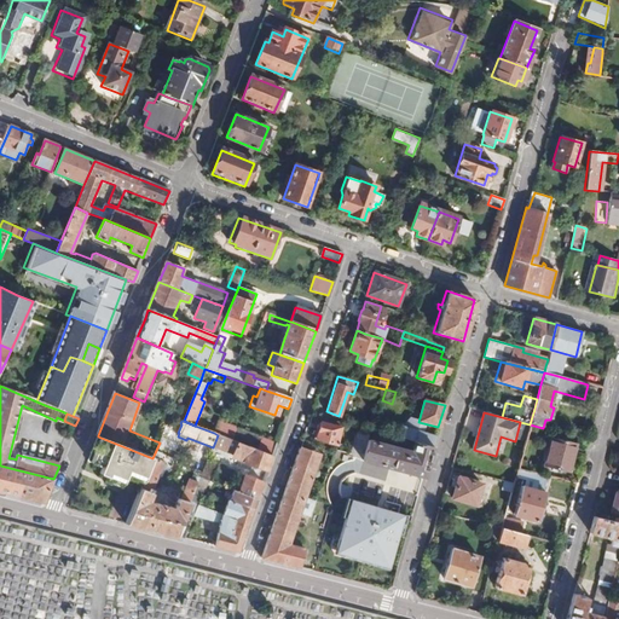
[(219,421),(214,433),(218,435),(271,457),(276,444),(219,421)]
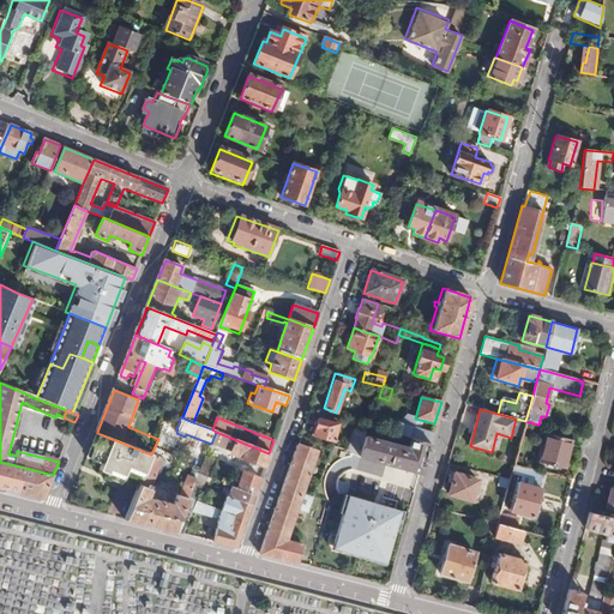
[(336,423),(317,419),(312,433),(332,439),(336,423)]
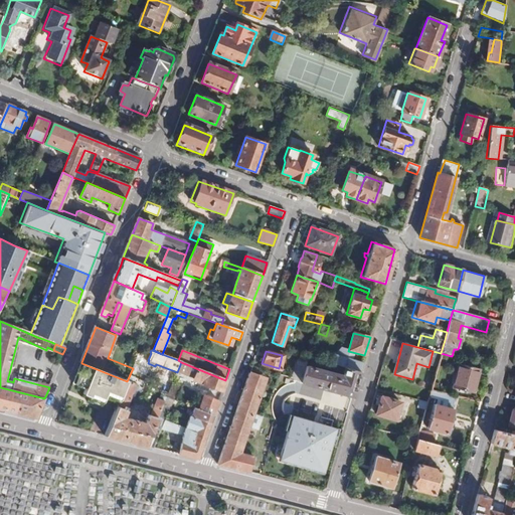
[(344,368),(359,372),(362,364),(334,355),(332,361),(311,355),(310,359),(344,368)]
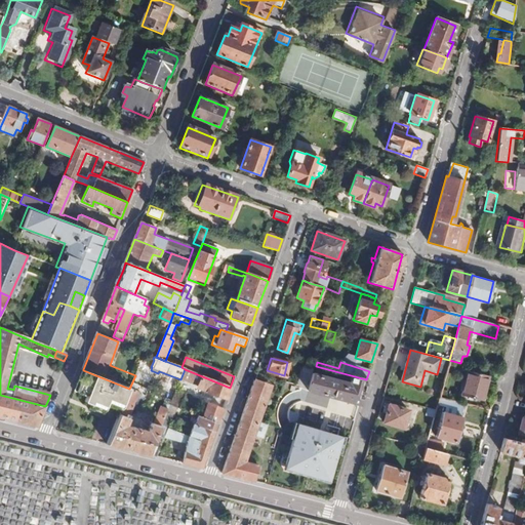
[(304,363),(298,380),(310,385),(313,373),(315,366),(304,363)]
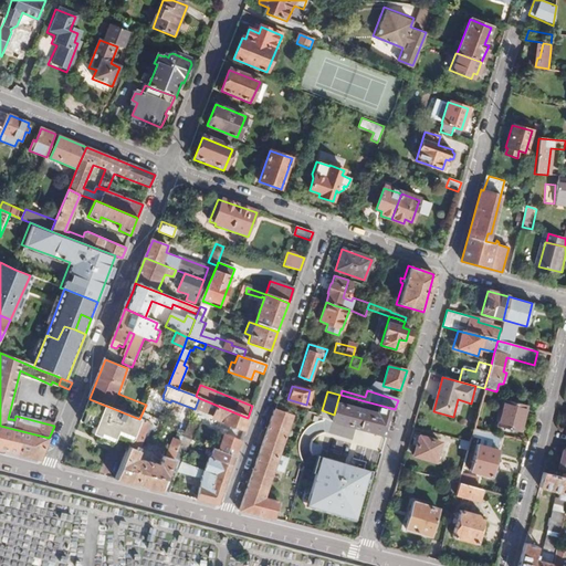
[(199,398),(195,409),(220,420),(219,422),(222,423),(222,425),(243,432),(248,418),(199,398)]
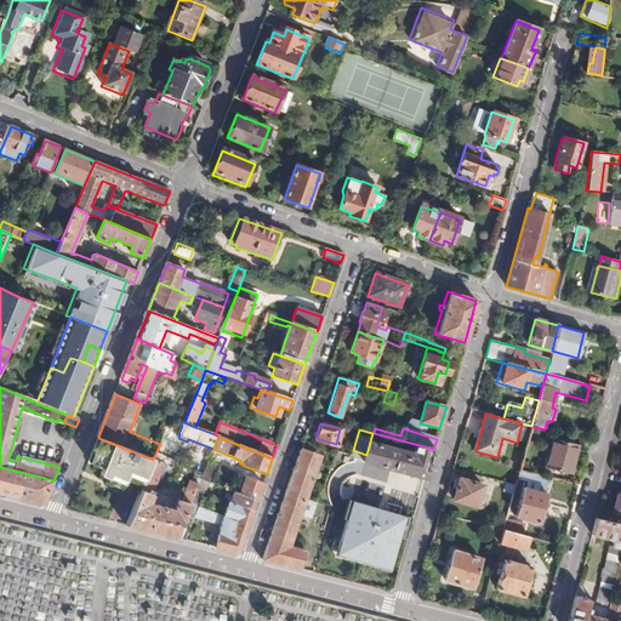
[(107,488),(140,495),(152,466),(153,460),(98,438),(89,463),(104,469),(102,477),(110,479),(107,488)]
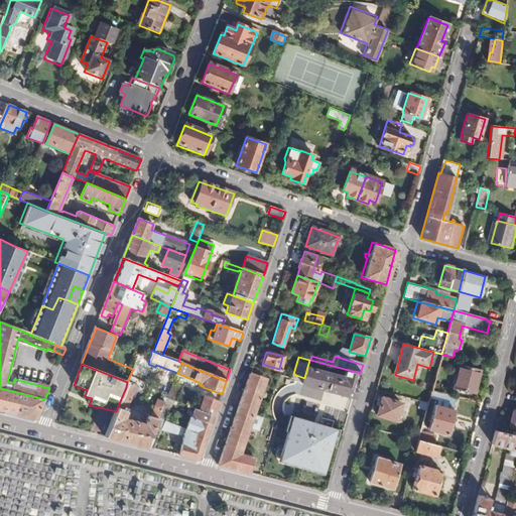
[(480,370),(461,365),(454,389),(474,394),(480,370)]
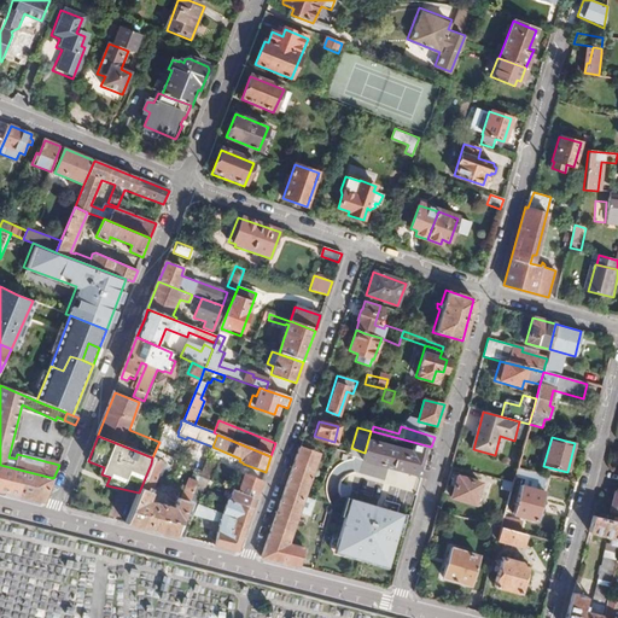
[(139,493),(126,524),(164,534),(176,536),(190,502),(200,477),(208,459),(211,449),(207,447),(193,479),(192,479),(184,500),(180,499),(175,508),(156,503),(153,507),(147,505),(158,479),(162,482),(168,466),(164,465),(164,462),(158,460),(164,447),(176,453),(179,445),(161,438),(159,442),(152,458),(151,464),(139,493)]
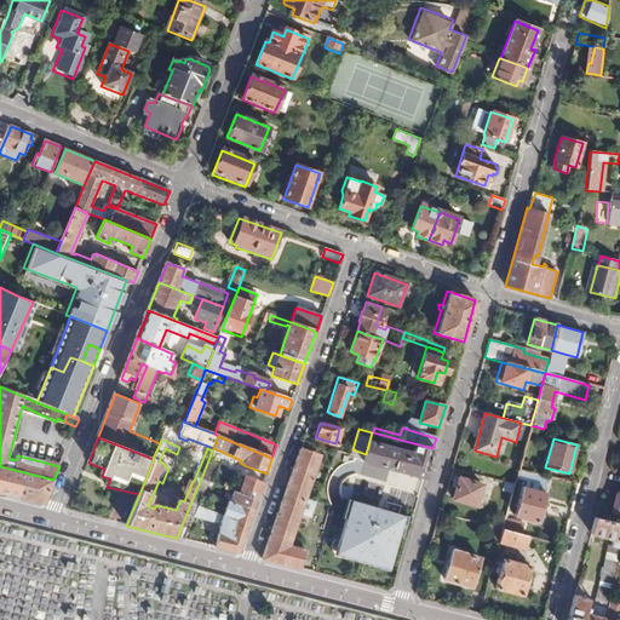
[(363,463),(409,476),(424,480),(432,448),(414,443),(412,453),(369,441),(366,454),(363,463)]
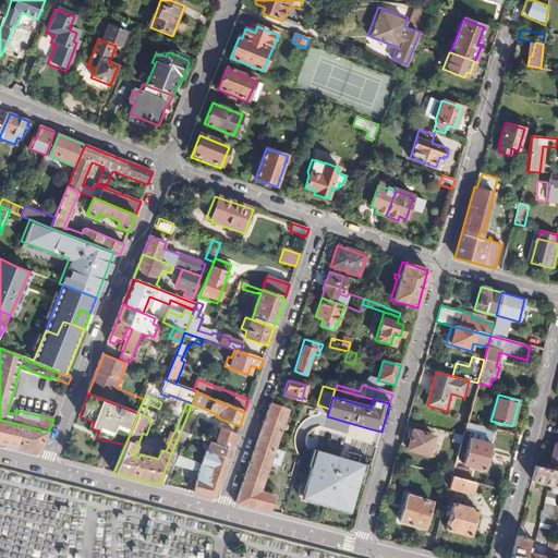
[(270,404),(256,444),(275,450),(288,411),(270,404)]
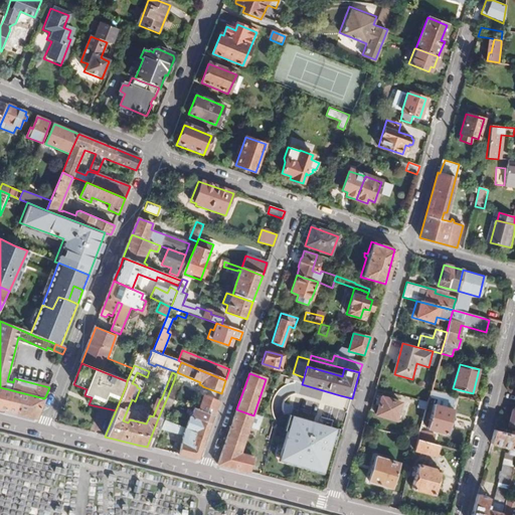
[(183,387),(173,382),(167,397),(176,401),(183,387)]
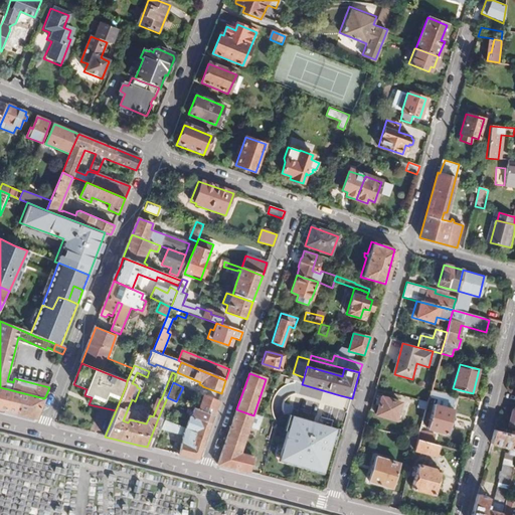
[(0,408),(36,418),(44,398),(0,387),(0,408)]
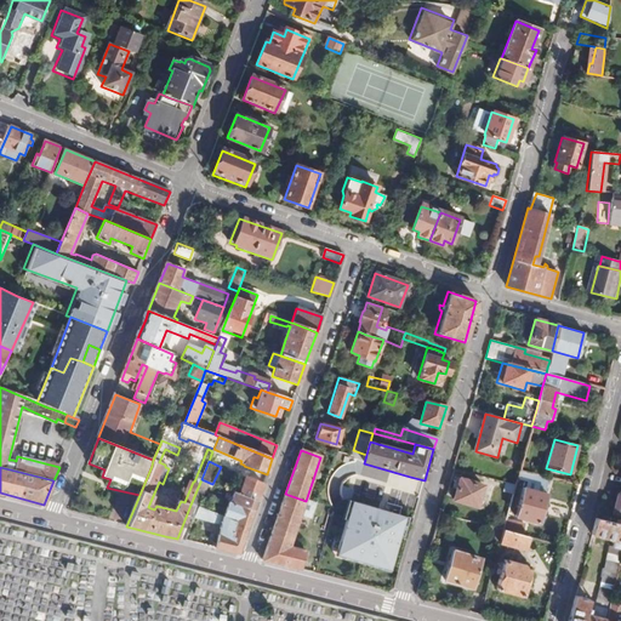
[(527,473),(519,472),(517,483),(524,484),(527,473)]
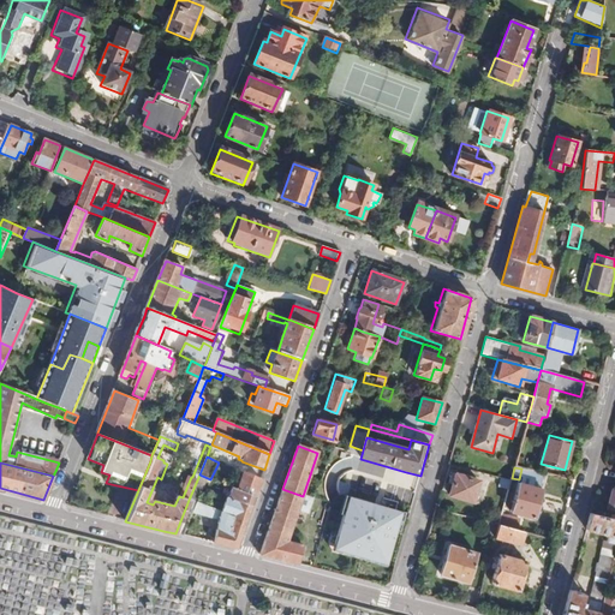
[(255,499),(260,482),(242,473),(237,490),(255,499)]
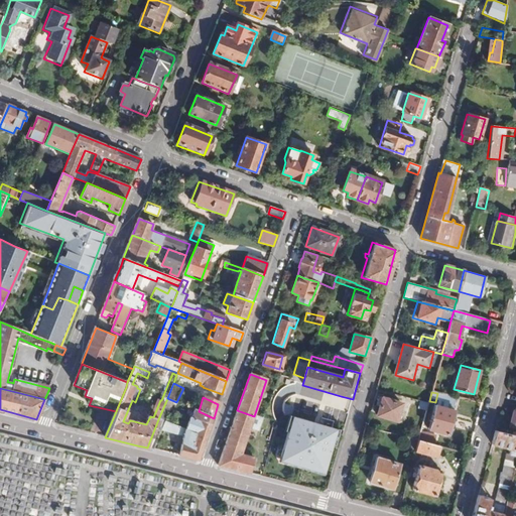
[(401,404),(381,398),(377,415),(395,421),(401,404)]
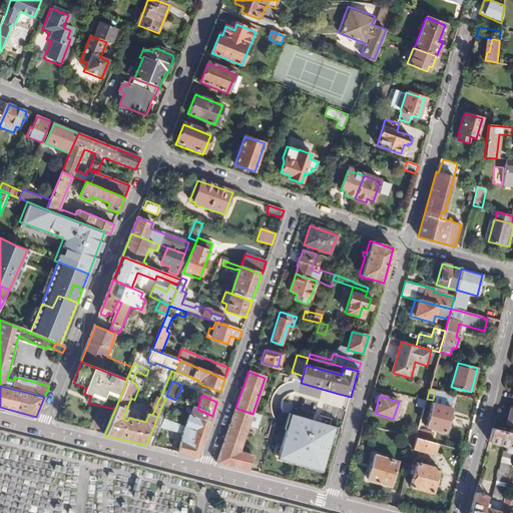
[(512,400),(511,409),(509,409),(504,426),(512,428),(512,400)]
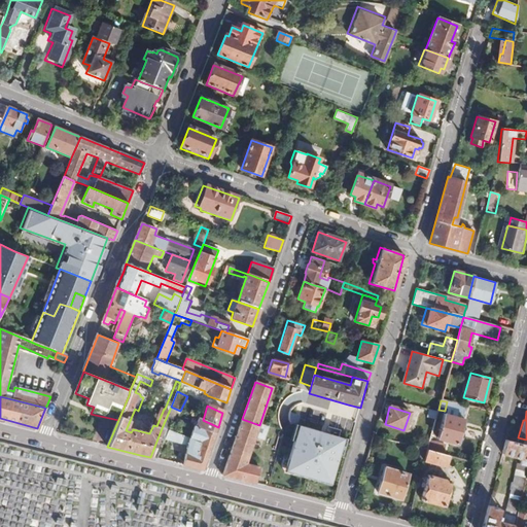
[(464,420),(444,415),(437,440),(457,445),(464,420)]
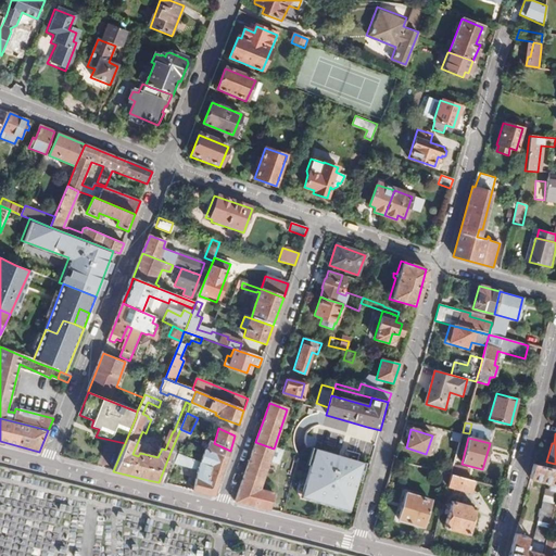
[(217,456),(226,460),(230,451),(214,443),(211,442),(206,451),(214,455),(217,456)]
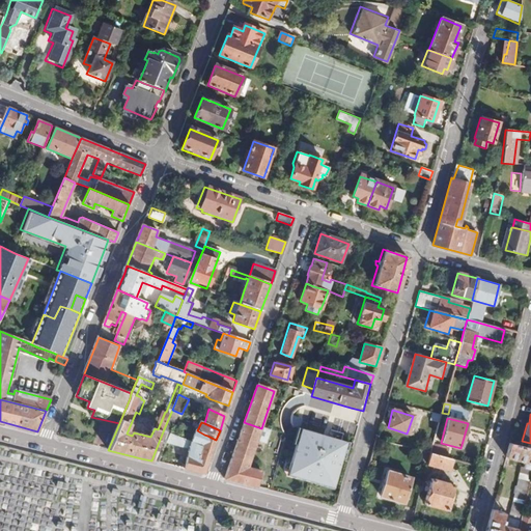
[(244,422),(224,478),(257,487),(266,490),(269,481),(260,478),(262,468),(249,465),(258,438),(267,440),(270,431),(262,427),(262,428),(261,428),(244,422)]
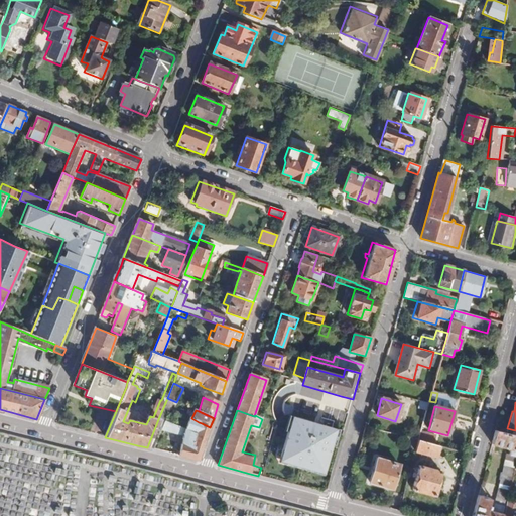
[(336,426),(291,413),(278,460),(323,473),(336,426)]
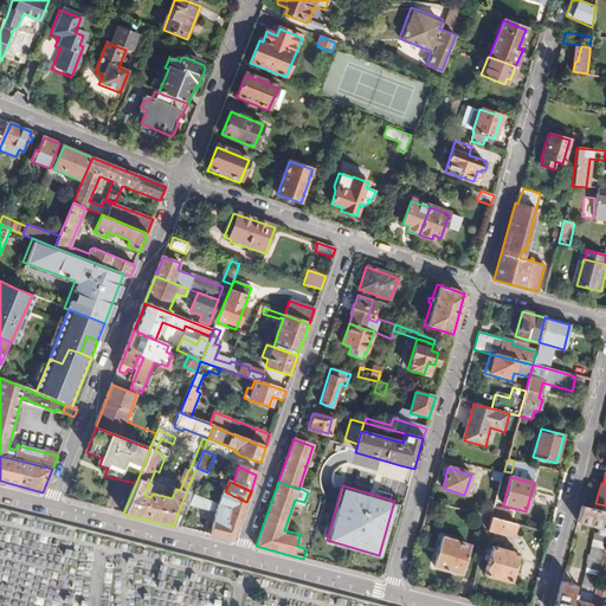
[(186,492),(173,526),(181,528),(191,504),(216,514),(211,530),(210,535),(232,541),(237,528),(224,524),(229,510),(204,501),(186,492)]
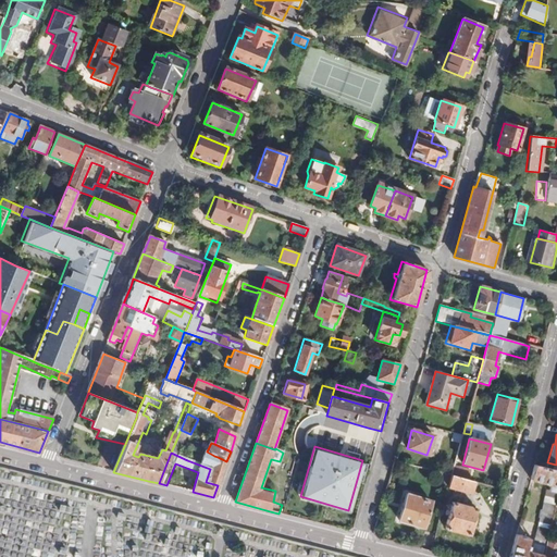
[(206,482),(218,485),(219,483),(226,461),(218,457),(214,456),(210,469),(206,482)]
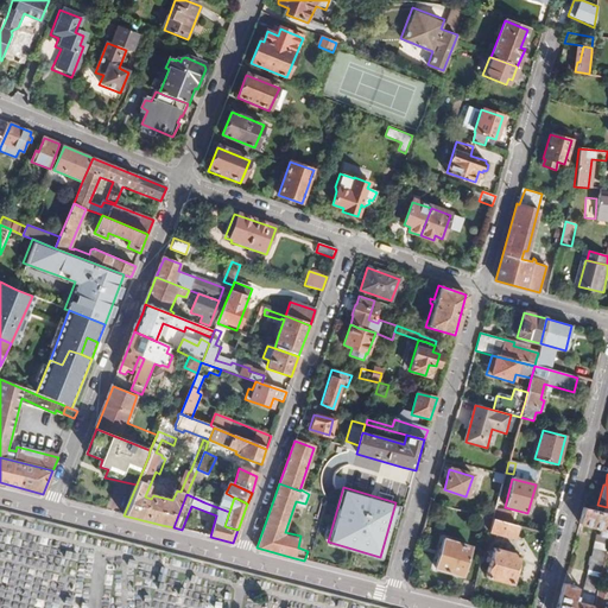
[(493,520),(510,525),(513,514),(495,510),(493,520)]
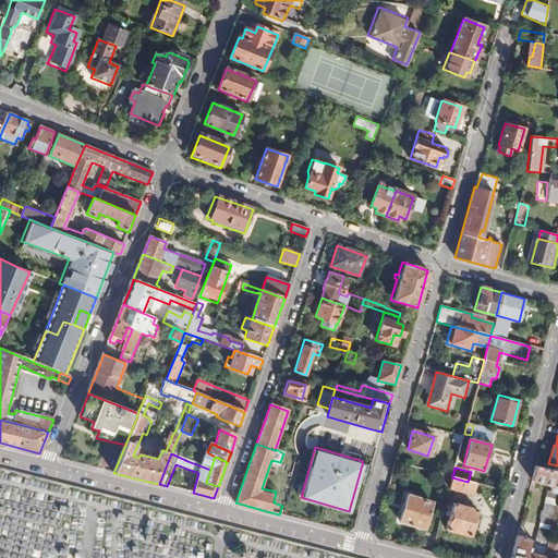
[(557,473),(535,468),(532,482),(550,487),(549,492),(557,494),(557,473)]
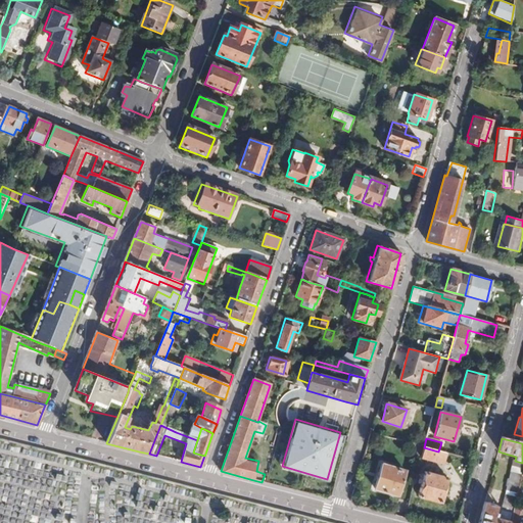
[(424,447),(417,445),(415,445),(412,458),(421,461),(421,459),(422,455),(424,447)]
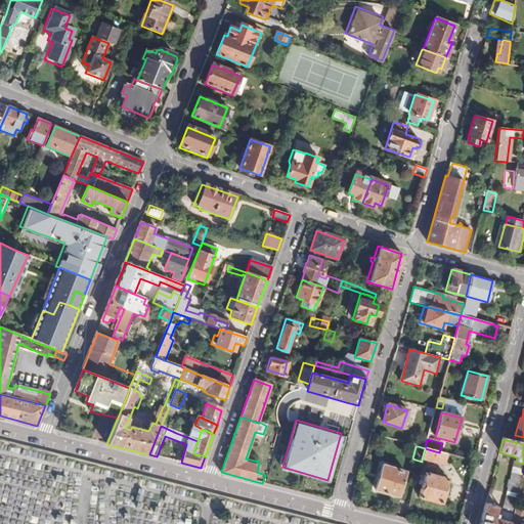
[(443,465),(446,454),(439,452),(425,448),(423,455),(422,460),(443,465)]
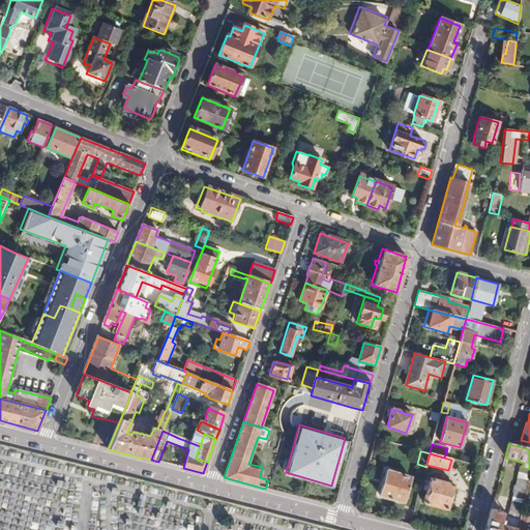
[(486,529),(516,529),(522,508),(529,475),(529,472),(520,469),(505,526),(502,525),(503,521),(501,521),(503,512),(492,509),(486,529)]
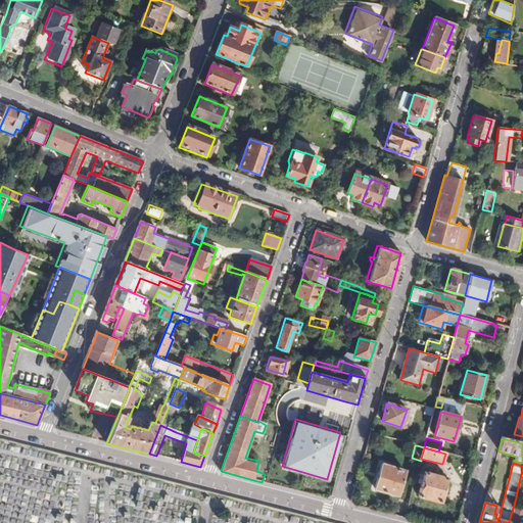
[(403,472),(381,466),(374,490),(396,496),(403,472)]
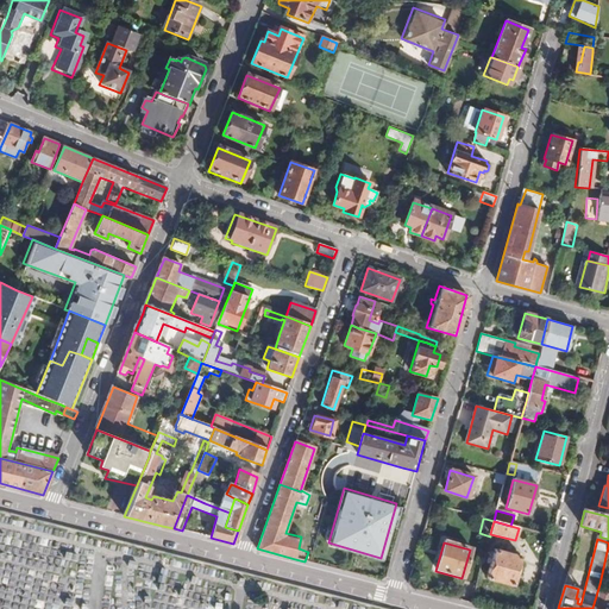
[(500,551),(495,550),(493,559),(490,558),(488,563),(491,564),(488,578),(514,585),(522,557),(518,554),(519,553),(513,551),(508,550),(507,552),(503,552),(504,548),(501,547),(500,551)]
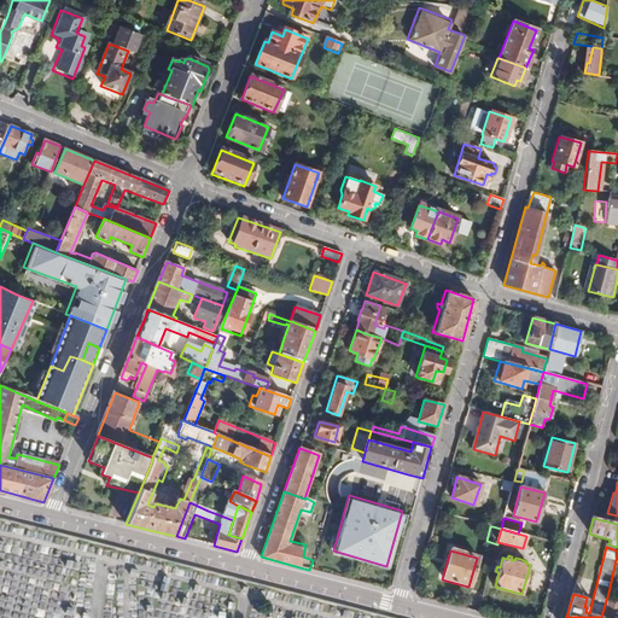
[(473,593),(468,610),(478,612),(483,595),(473,593)]
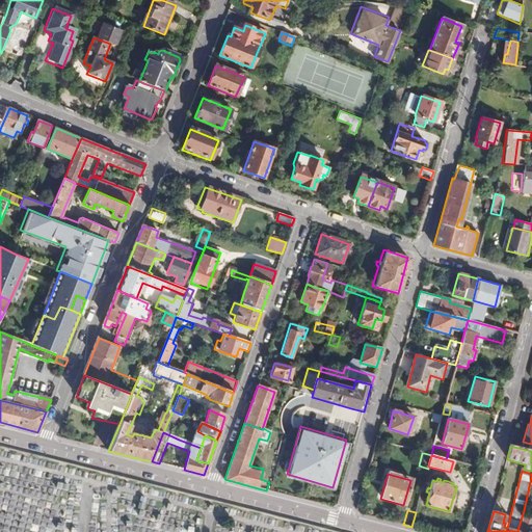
[(531,512),(524,510),(517,531),(531,531),(531,530),(531,526),(531,512)]
